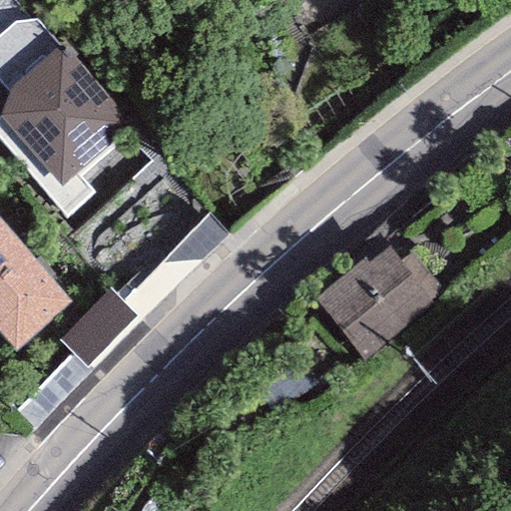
[(71,60),(58,48),(12,89),(2,114),(0,118),(0,133),(69,213),(97,192),(78,171),(133,125),(78,56),(71,60)]
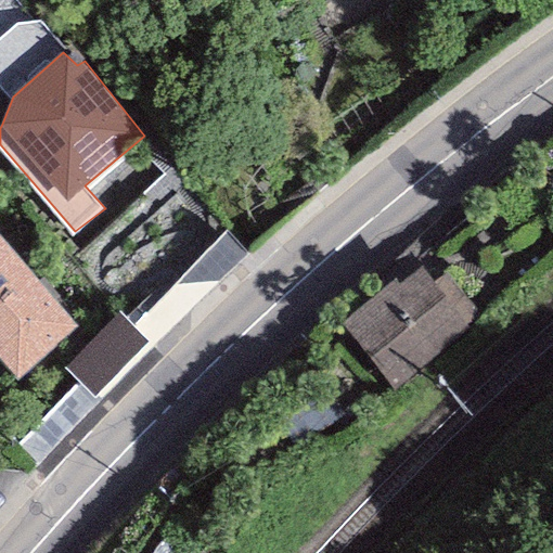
[(172,339),(262,262),(206,197),(116,275),(172,339)]
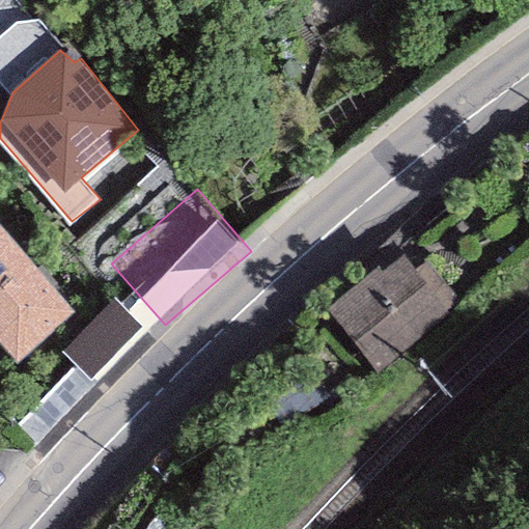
[(0,224),(0,341),(17,361),(75,311),(0,224)]
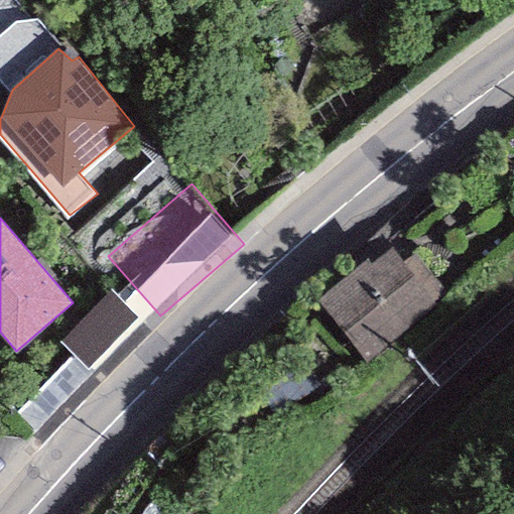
[(370,257),(317,299),(368,362),(452,294),(416,251),(404,260),(393,247),(374,262),(370,257)]
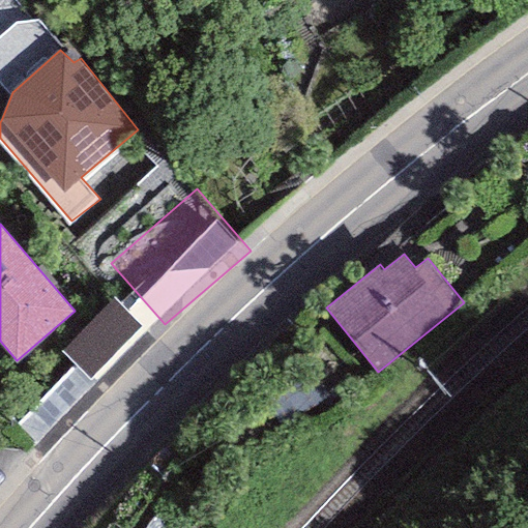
[(142,325),(114,298),(62,351),(90,378),(142,325)]
